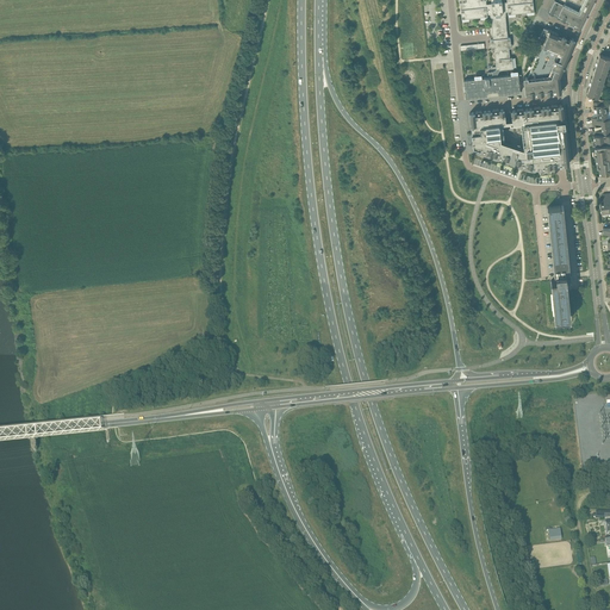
[(490,17),(491,17),(492,27),(493,39),(491,39),(491,45),(493,45),(497,70),(492,72),(493,76),(497,76),(496,75),(499,70),(499,69),(500,69),(511,68),(510,57),(509,44),(511,43),(510,37),(508,38),(505,16),(506,16),(505,12),(515,11),(516,13),(527,12),(527,10),(534,8),(533,0),(506,0),(508,1),(502,2),(502,1),(500,0),(491,0),(492,2),(491,2),(492,4),(486,4),(485,0),(459,0),(459,2),(460,2),(461,16),(462,17),(468,16),(470,18),(480,17),(480,14),(490,13),(490,17)]
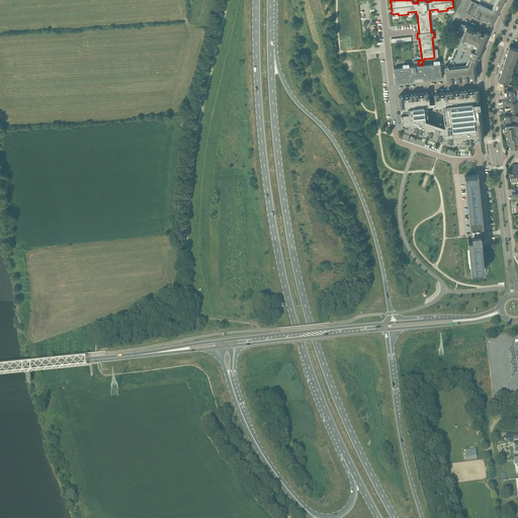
[(471,0),(470,0),(465,10),(470,13),(471,11),(473,12),(472,14),(478,16),(480,17),(480,18),(481,16),(484,17),(483,19),(485,20),(485,19),(487,21),(487,22),(488,19),(490,20),(489,23),(491,24),(491,23),(493,25),(505,0),(473,0),(473,1),(471,0)]
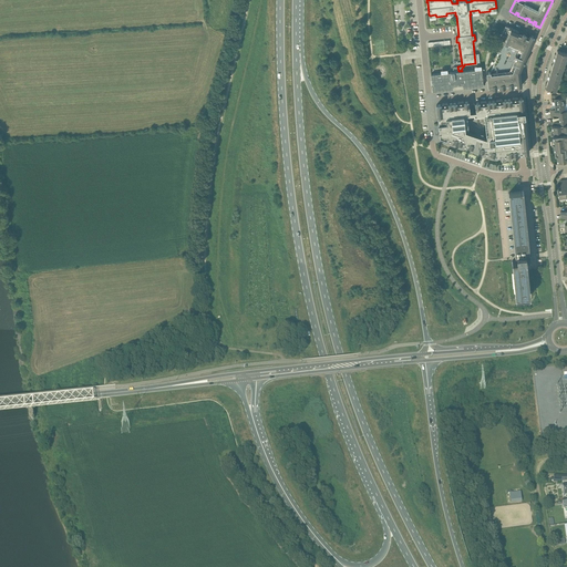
[(487,72),(488,89),(493,89),(493,88),(497,88),(503,88),(503,86),(504,86),(504,88),(508,86),(514,86),(517,86),(517,85),(523,85),(521,71),(535,37),(531,34),(528,38),(526,37),(527,34),(505,26),(502,34),(507,37),(503,48),(501,48),(492,71),(487,72)]
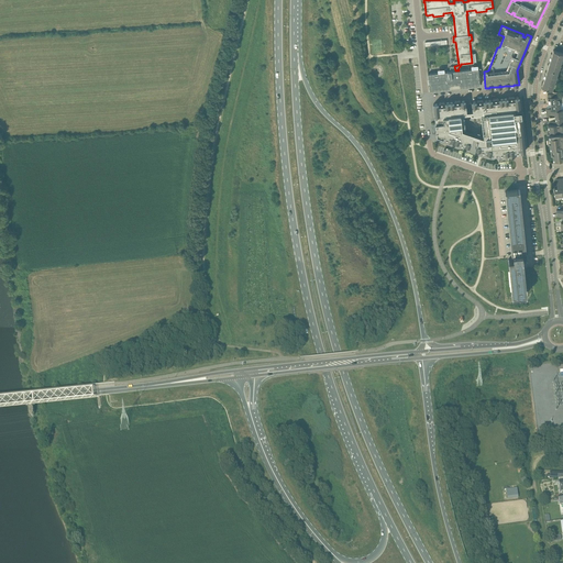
[(562,50),(554,47),(543,84),(558,88),(560,81),(558,81),(562,64),(562,50)]
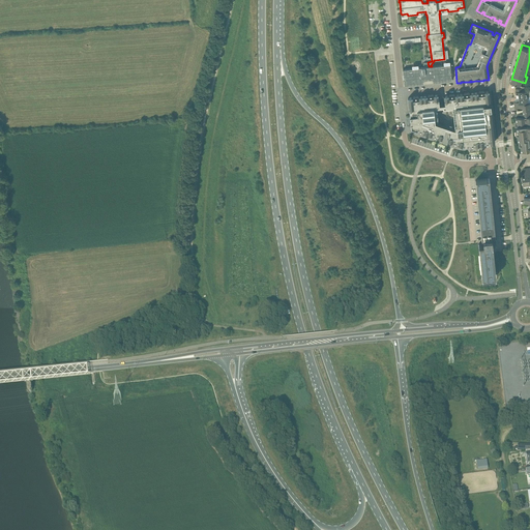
[(433,82),(452,80),(450,64),(432,66),(429,66),(424,67),(403,69),(405,85),(423,83),(423,80),(433,79),(433,82)]
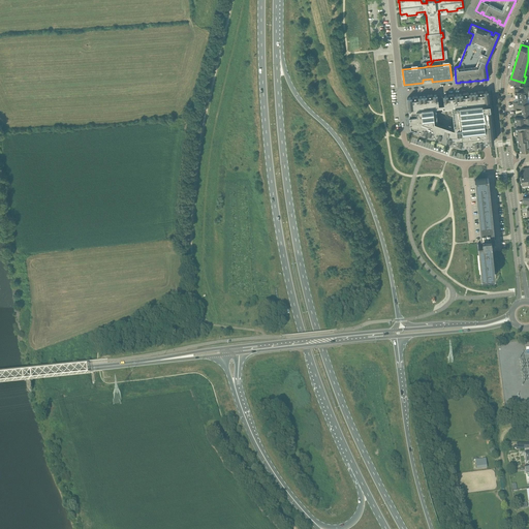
[(518,94),(518,98),(527,97),(526,90),(521,91),(521,88),(515,89),(515,94),(518,94)]
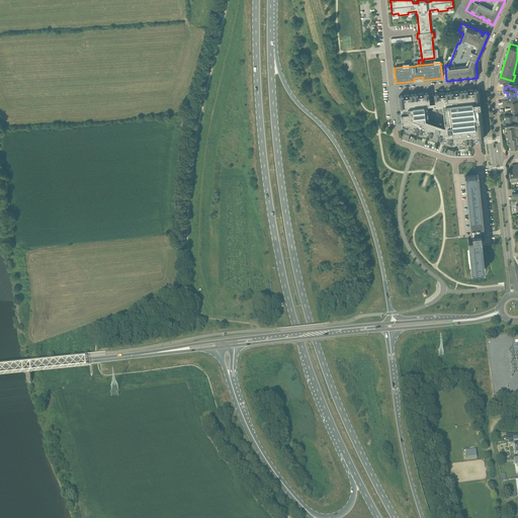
[(439,130),(437,136),(442,138),(447,140),(454,142),(458,141),(458,142),(464,141),(473,140),(479,140),(479,139),(484,139),(479,89),(473,89),(467,90),(459,91),(453,91),(444,92),(439,93),(434,94),(435,102),(435,104),(443,103),(443,104),(442,104),(445,125),(445,127),(441,125),(441,126),(439,130)]
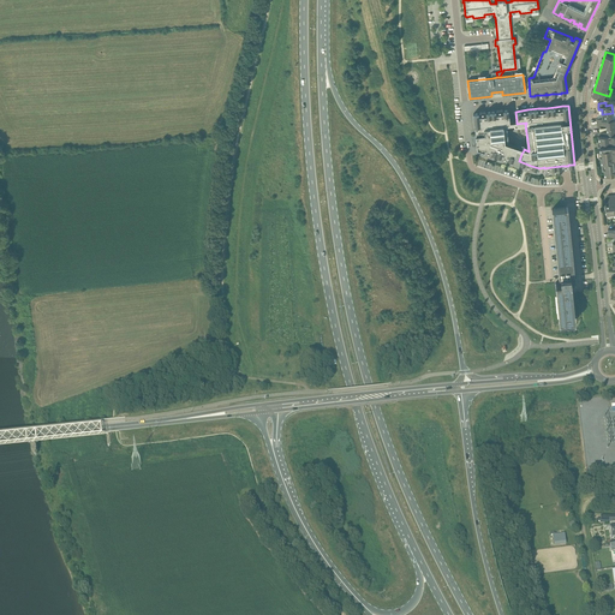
[(513,121),(511,121),(509,109),(503,111),(503,109),(496,111),(487,112),(479,113),(473,113),(476,133),(477,147),(485,149),(484,150),(491,151),(501,155),(508,157),(513,159),(515,154),(515,151),(517,148),(520,149),(521,147),(508,142),(508,137),(507,124),(513,124),(513,121)]
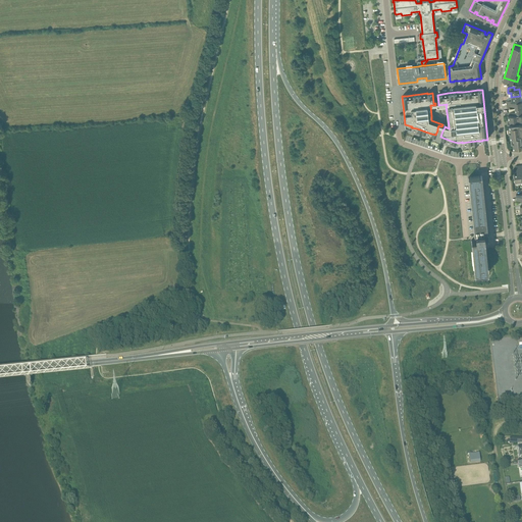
[(507,118),(507,119),(507,123),(509,123),(509,125),(507,125),(508,132),(510,132),(510,137),(511,142),(512,142),(513,147),(521,146),(521,144),(521,143),(521,107),(515,108),(515,111),(508,112),(508,118),(507,118)]
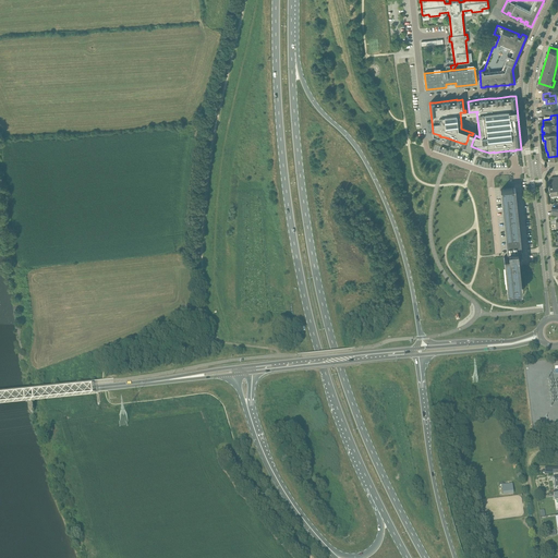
[(516,239),(514,235),(514,233),(514,231),(514,228),(513,226),(513,222),(513,220),(513,217),(512,215),(512,213),(512,209),(512,207),(511,204),(511,202),(511,198),(511,196),(510,194),(510,191),(510,189),(500,190),(508,251),(509,251),(509,256),(504,256),(508,292),(521,291),(517,256),(522,255),(522,250),(520,250),(519,238),(516,239)]
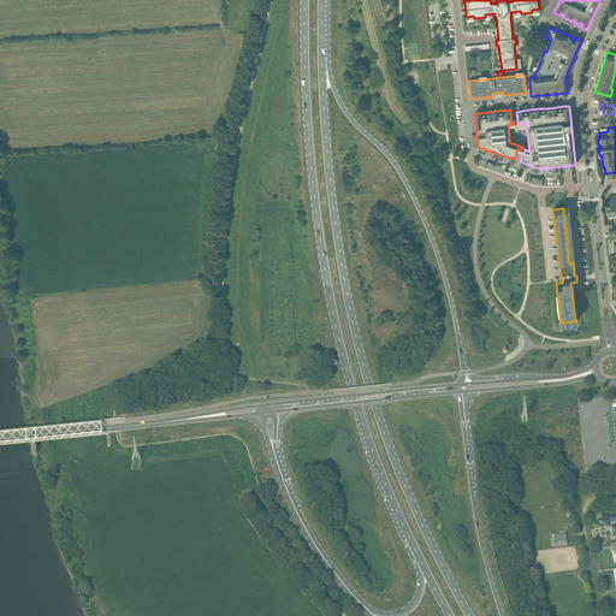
[(615,516),(602,516),(602,522),(612,523),(614,523),(614,526),(612,526),(614,533),(614,535),(615,535),(615,539),(615,538),(615,516)]
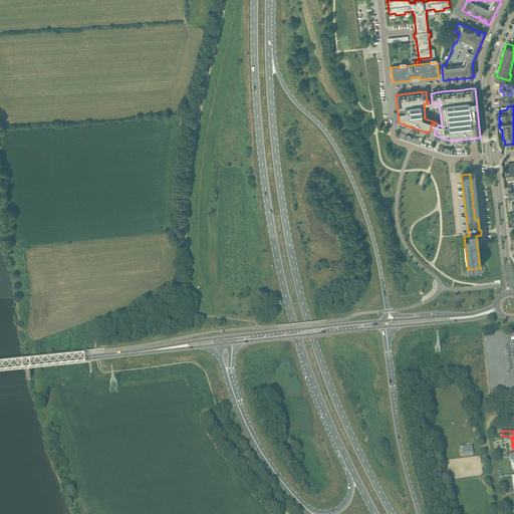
[(463,447),(464,454),(473,453),(472,446),(463,447)]
